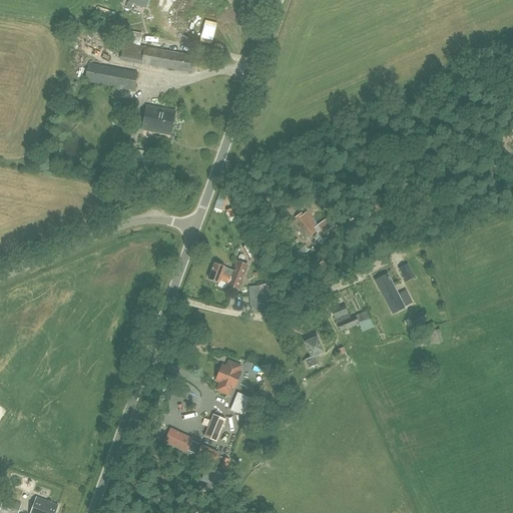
[(127,12),(125,22),(143,26),(145,17),(148,18),(149,16),(149,7),(147,6),(147,0),(133,0),(131,13),(127,12)]
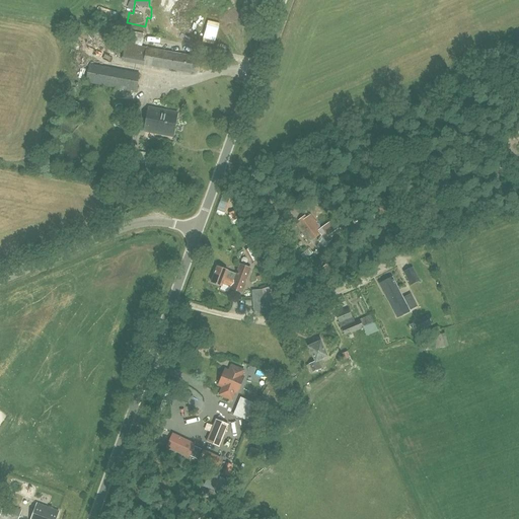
[(117,13),(118,3),(106,2),(105,12),(117,13)]
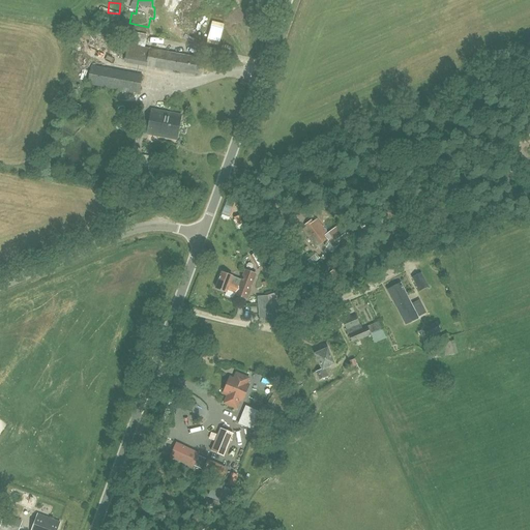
[(199,58),(127,45),(125,58),(147,62),(146,65),(196,74),(199,58)]
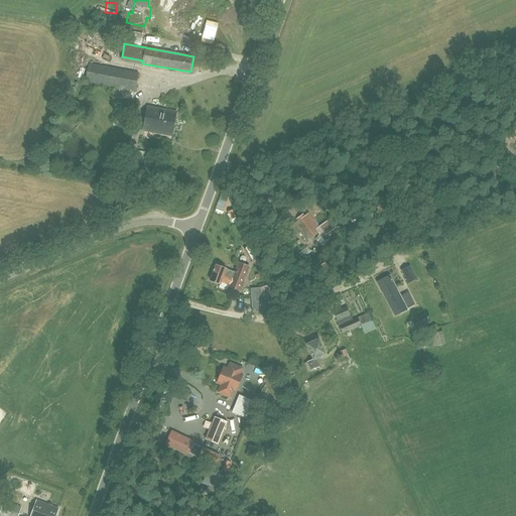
[(89,63),(86,82),(135,92),(139,74),(89,63)]
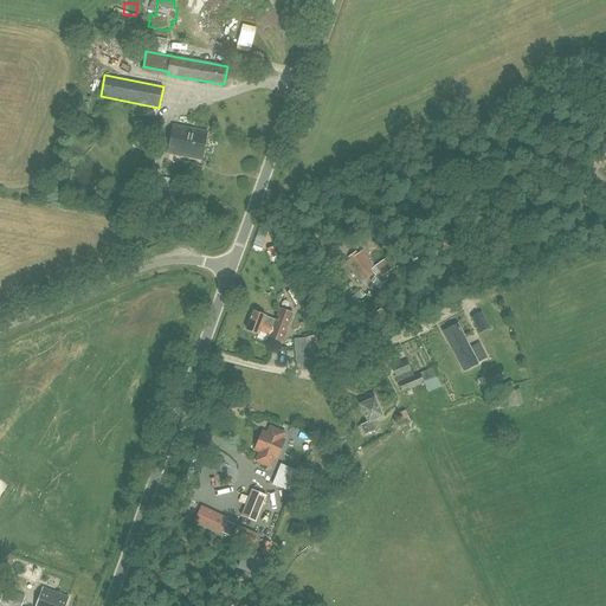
[(174,126),(168,153),(201,160),(207,133),(174,126)]
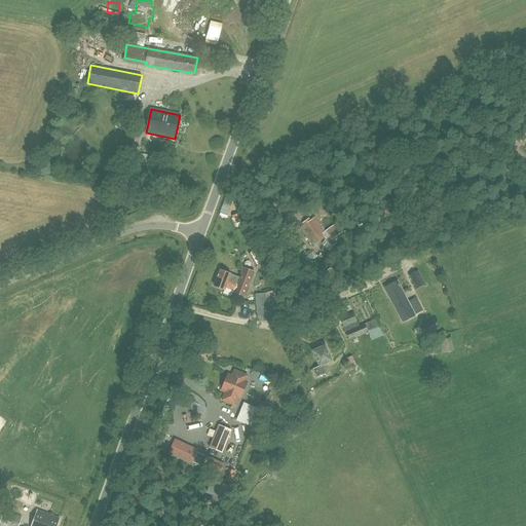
[(136,171),(141,157),(130,154),(125,167),(136,171)]
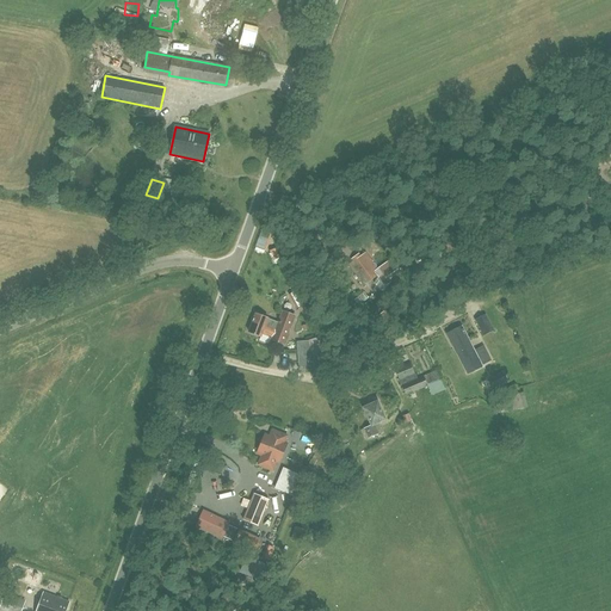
[(580,218),(590,220),(591,205),(581,205),(580,218)]
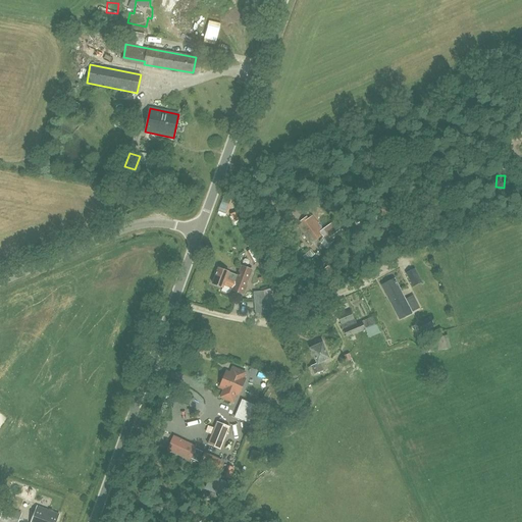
[(222,214),(232,217),(236,207),(226,204),(222,214)]
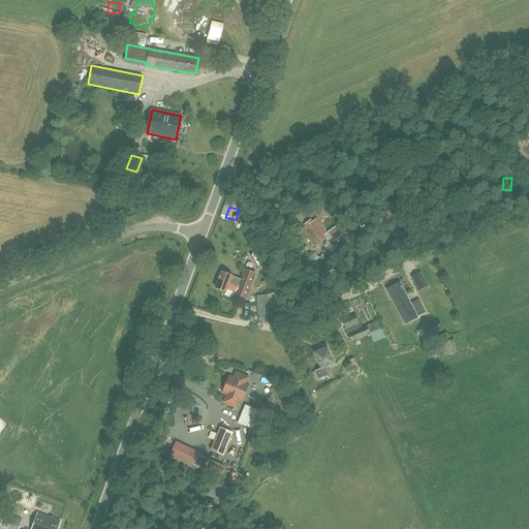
[(328,240),(325,242),(324,245),(324,246),(329,252),(331,253),(333,252),(337,250),(335,248),(339,245),(335,240),(345,234),(339,224),(327,234),(316,219),(311,222),(310,221),(305,225),(311,235),(307,239),(314,248),(327,239),(328,240)]
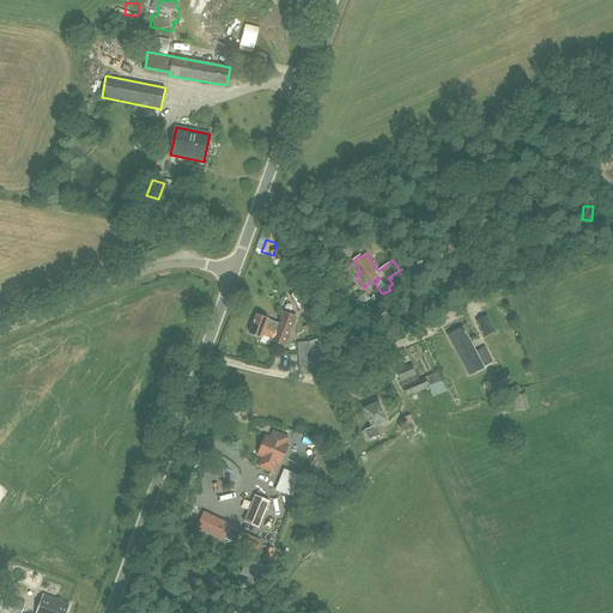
[(301,295),(295,298),(299,311),(307,308),(301,295)]
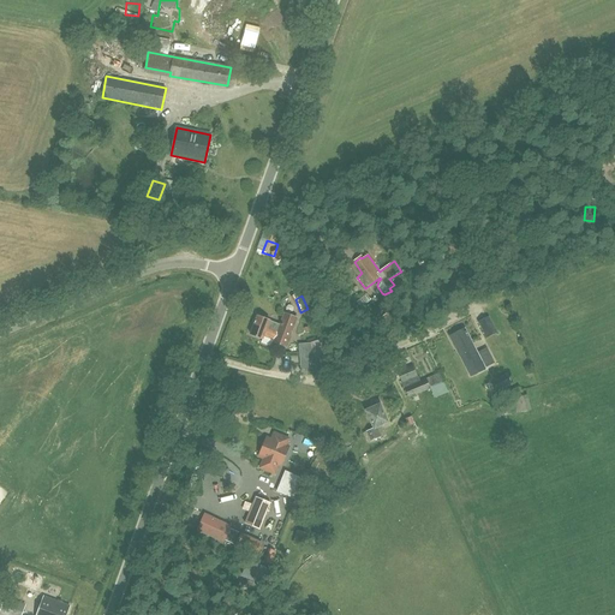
[(398,321),(389,311),(382,317),(390,327),(398,321)]
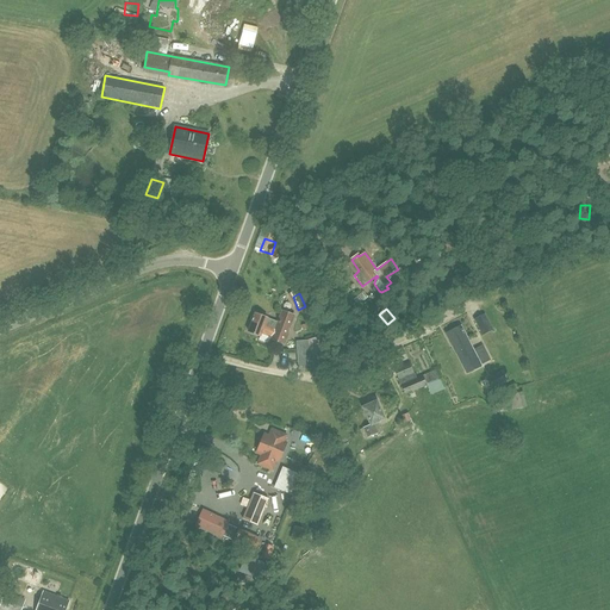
[(272,340),(284,344),(294,316),(282,311),(278,323),(267,318),(255,313),(248,332),(260,336),(261,334),(273,338),(272,340)]
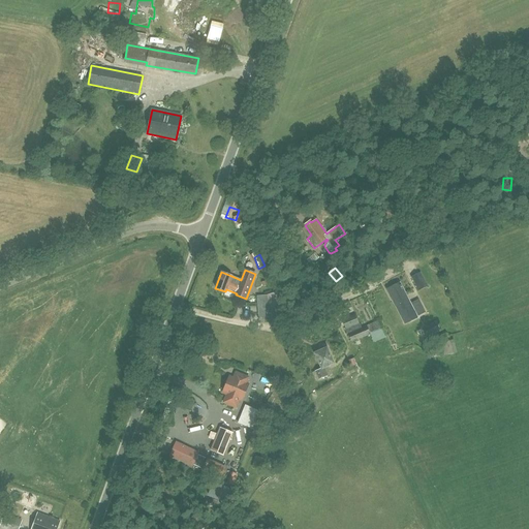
[(410,305),(400,283),(387,289),(405,323),(417,317),(416,316),(425,312),(418,301),(410,305)]
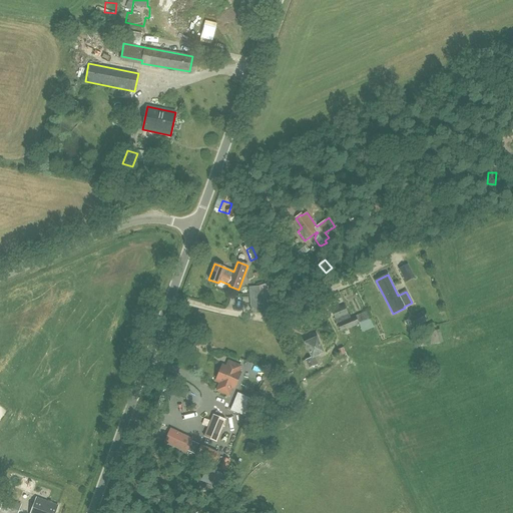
[(250,311),(267,310),(259,287),(249,288),(250,311)]
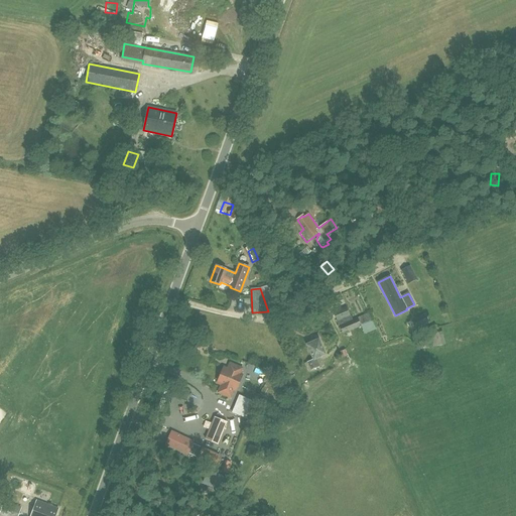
[(364,334),(377,330),(370,312),(352,319),(346,306),(333,311),(342,334),(361,327),(364,334)]
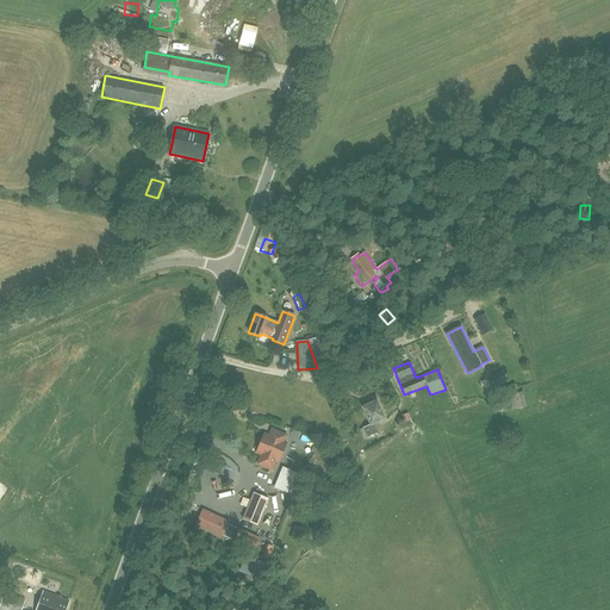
[(506,380),(502,372),(487,380),(491,387),(506,380)]
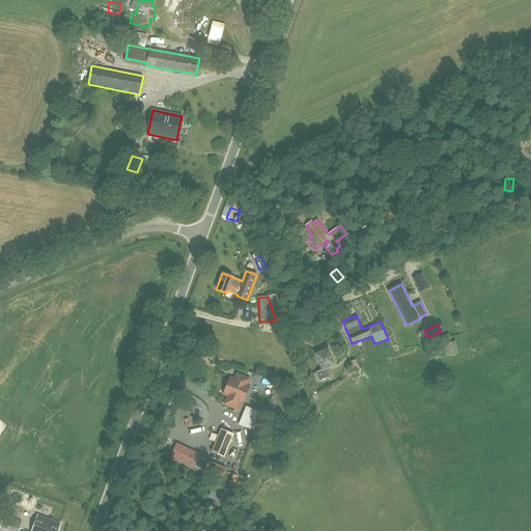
[(326,369),(335,365),(328,350),(315,355),(323,370),(316,372),(320,382),(330,378),(326,369)]
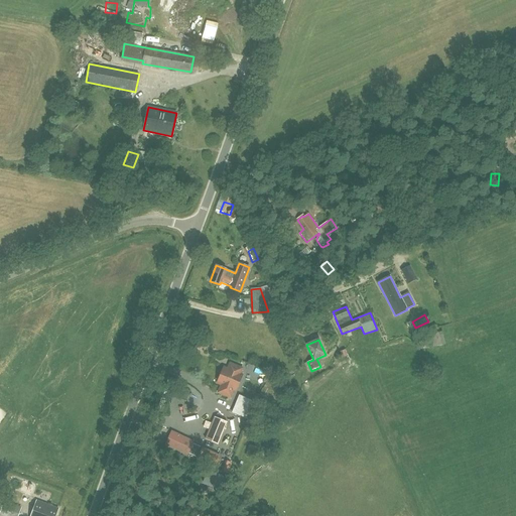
[(229,363),(227,369),(223,368),(217,384),(220,385),(217,393),(230,398),(233,389),(236,390),(242,375),(240,374),(242,369),(229,363)]
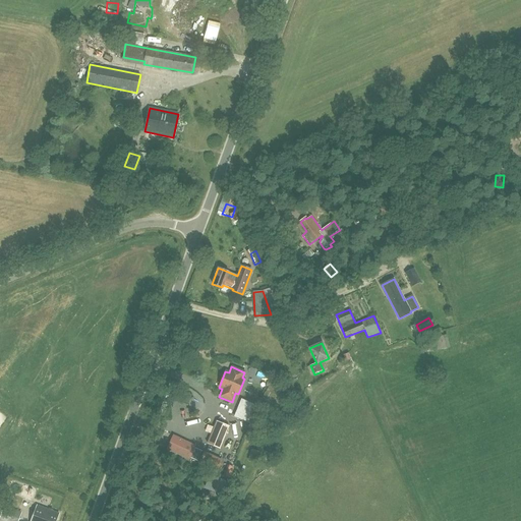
[(247,422),(250,414),(237,408),(233,416),(247,422)]
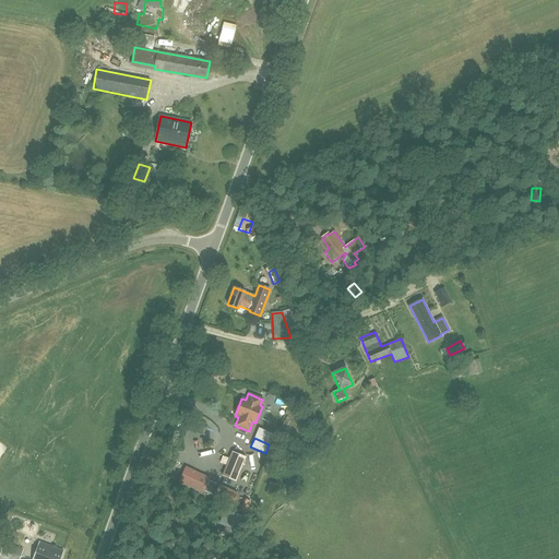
[(274,442),(272,448),(269,454),(262,470),(269,472),(278,444),(274,442)]
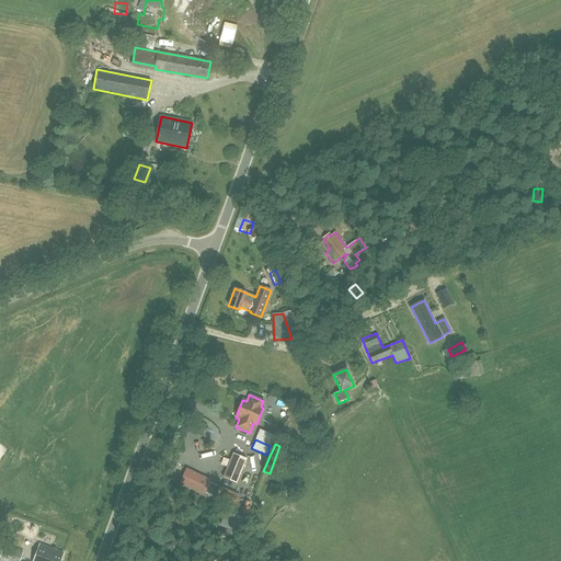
[(247,459),(233,454),(224,477),(237,482),(247,459)]
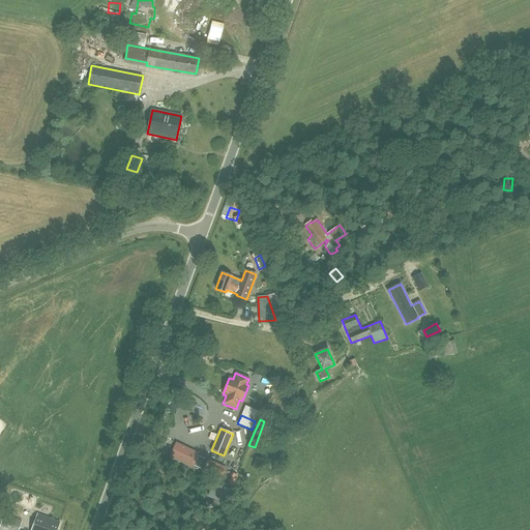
[(200,453),(177,442),(170,457),(193,468),(200,453)]
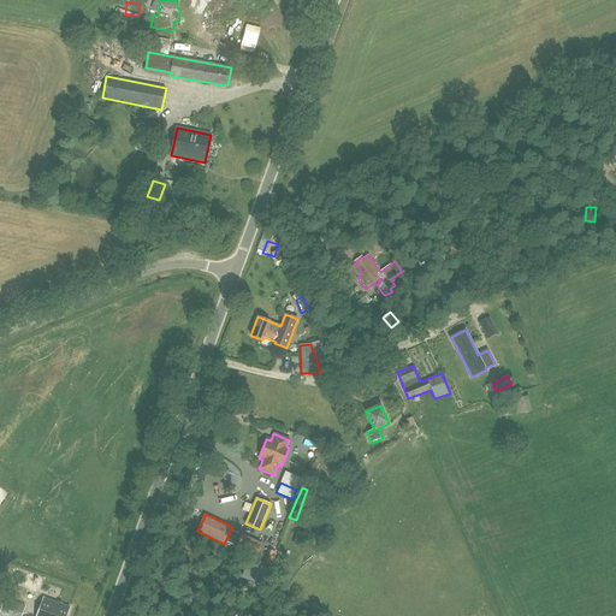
[(302,548),(306,534),(298,532),(295,545),(302,548)]
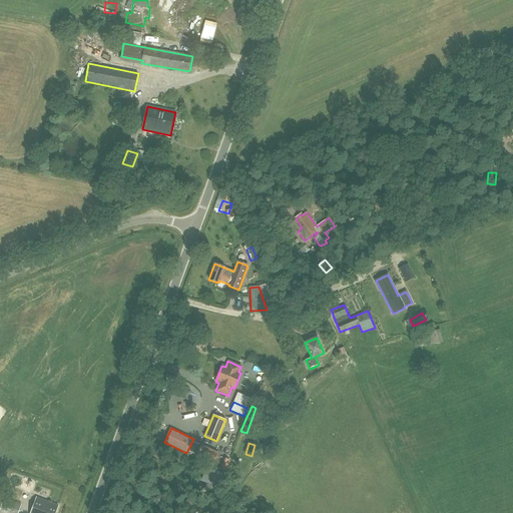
[(224,457),(219,468),(225,470),(230,460),(224,457)]
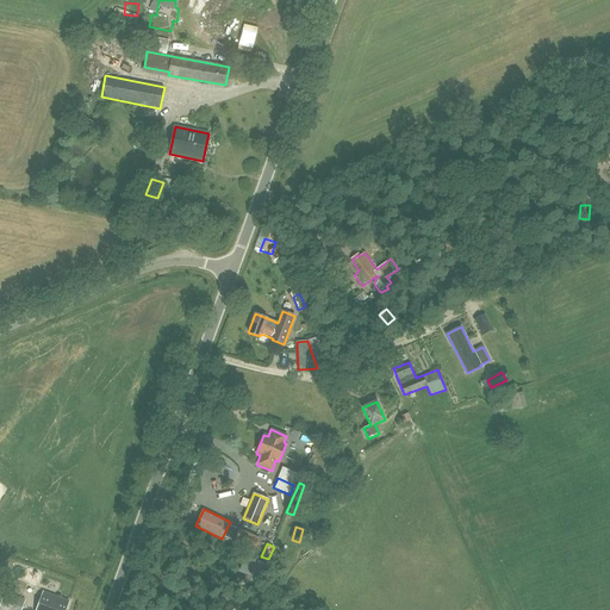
[(22,609),(26,601),(5,592),(0,604),(0,609),(2,609),(22,609)]
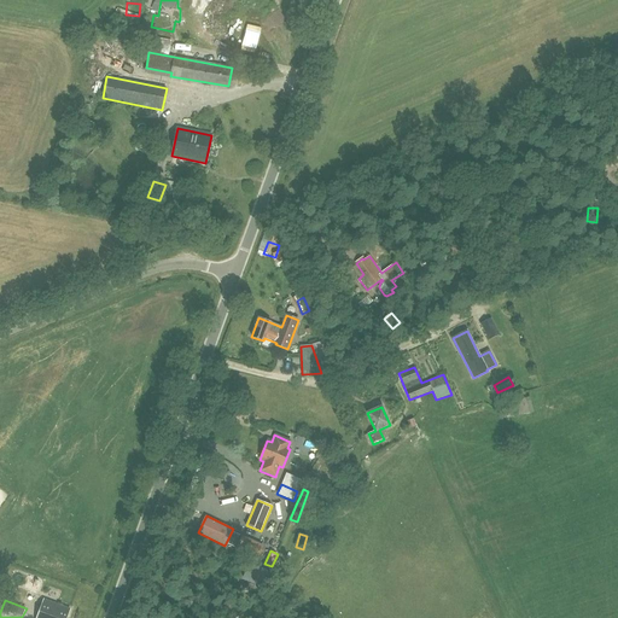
[(36,617),(66,617),(70,610),(44,600),(36,617)]
